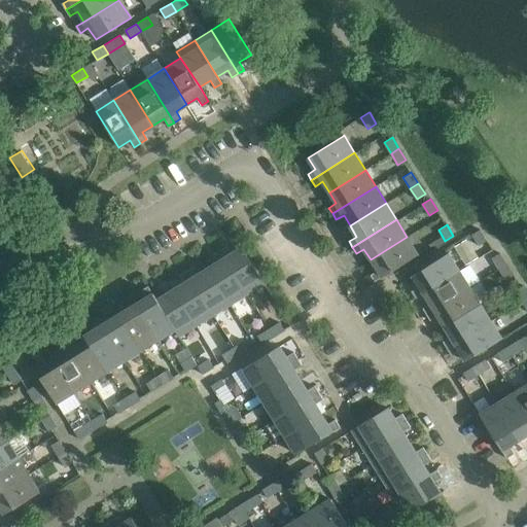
[(480,229),(471,234),(479,245),(487,240),(480,229)]
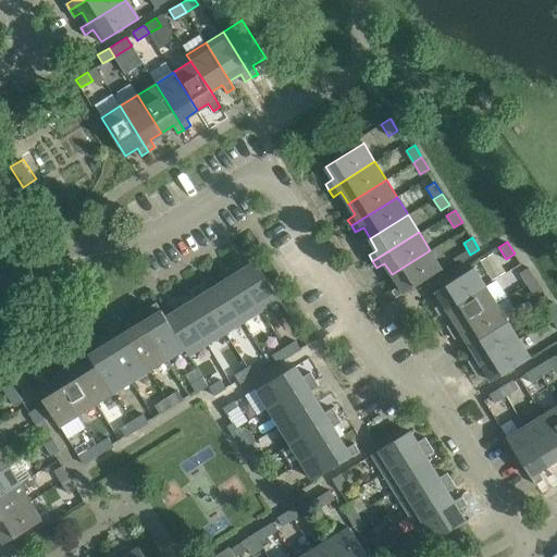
[(391,291),(395,297),(404,292),(404,293),(442,269),(430,250),(392,274),(398,285),(391,291)]
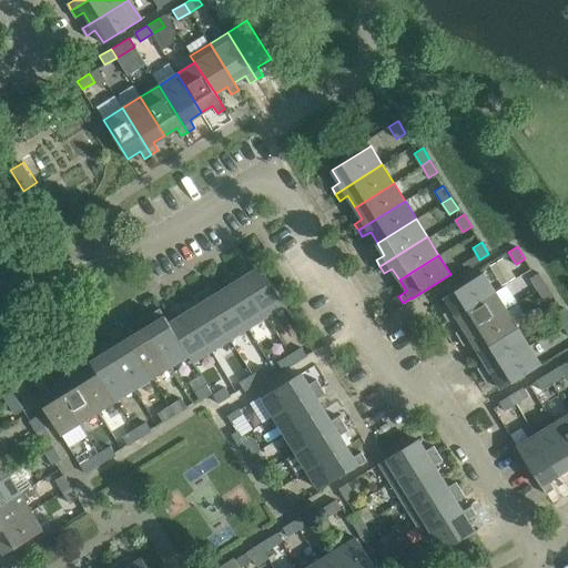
[(265,317),(284,305),(261,266),(247,274),(243,266),(236,270),(265,317)]
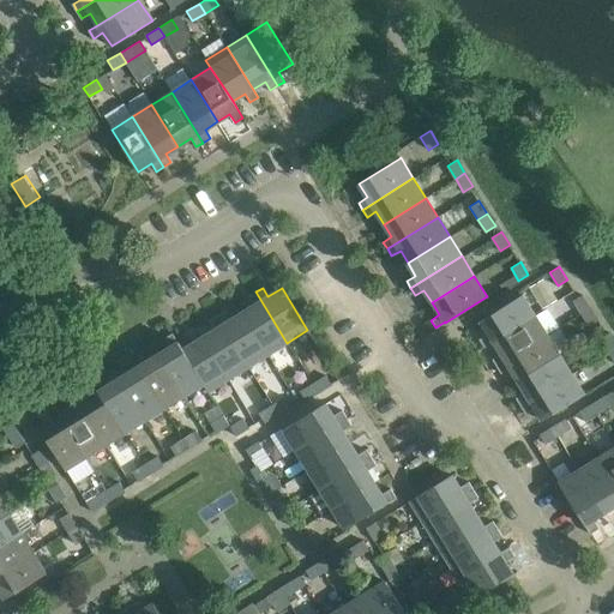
[(241,313),(268,355),(287,343),(256,292),(248,296),(253,305),(241,313)]
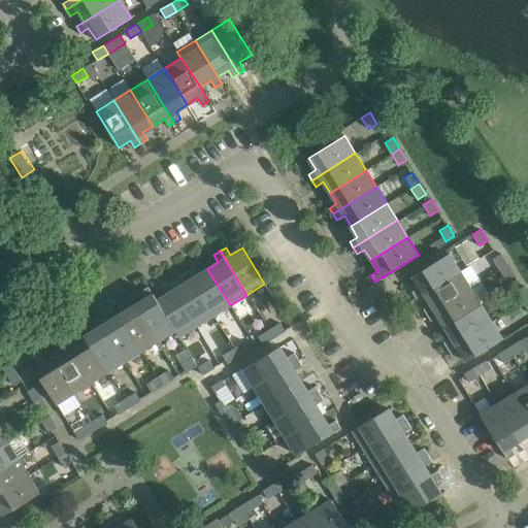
[(500,253),(497,256),(493,258),(500,270),(508,265),(500,253)]
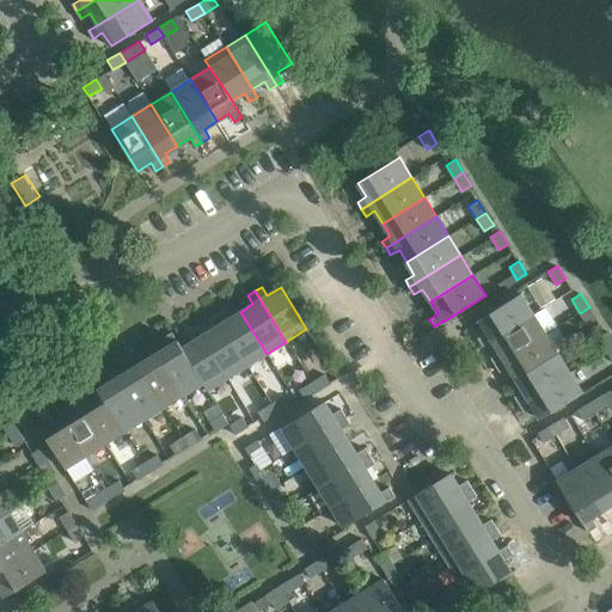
[(520,294),(519,294),(478,320),(487,334),(477,338),(482,347),(491,341),(533,316),(520,294)]
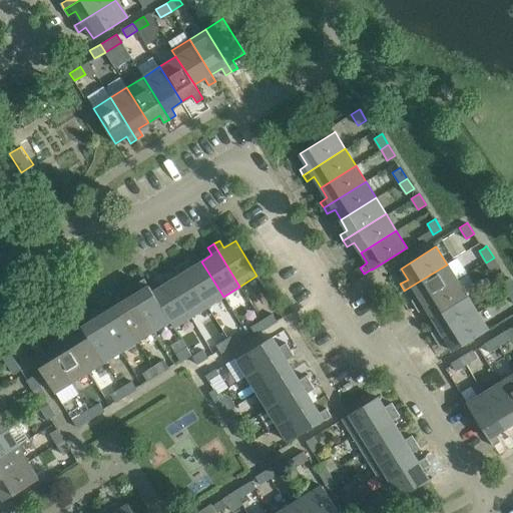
[(494,258),(486,263),(492,273),(500,268),(494,258)]
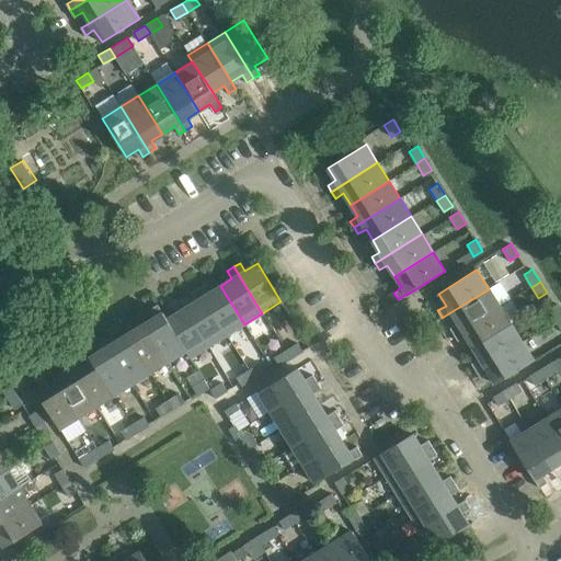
[(197,289),(226,335),(244,324),(220,286),(209,293),(204,285),(197,289)]
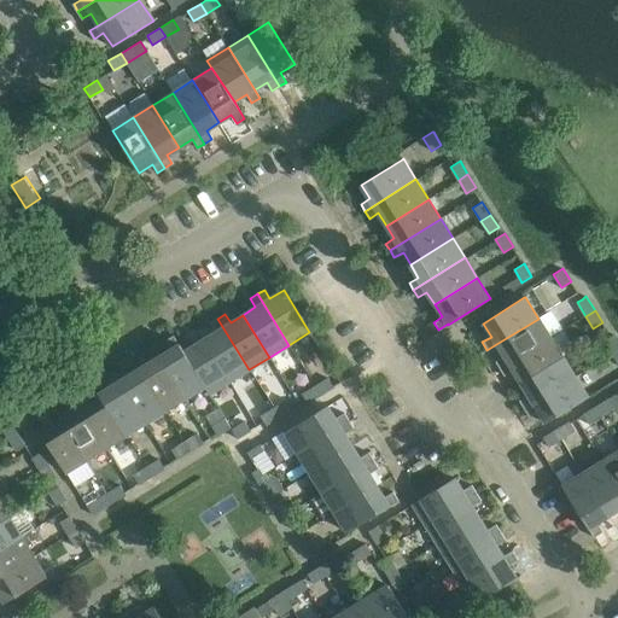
[(204,339),(231,382),(249,369),(217,319),(210,322),(216,331),(204,339)]
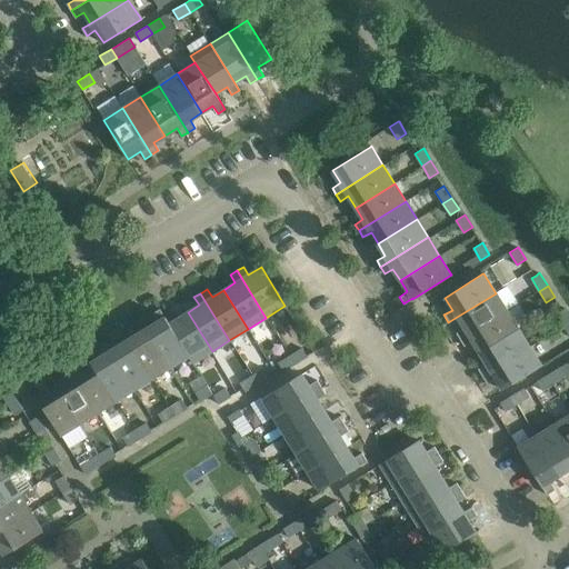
[(456,333),(460,340),(507,311),(496,293),(457,317),(463,328),(456,333)]
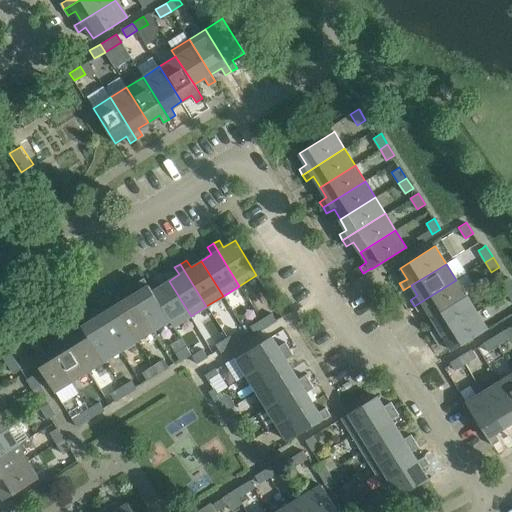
[(169,320),(173,326),(191,316),(169,281),(165,273),(158,277),(163,285),(152,291),(169,320)]
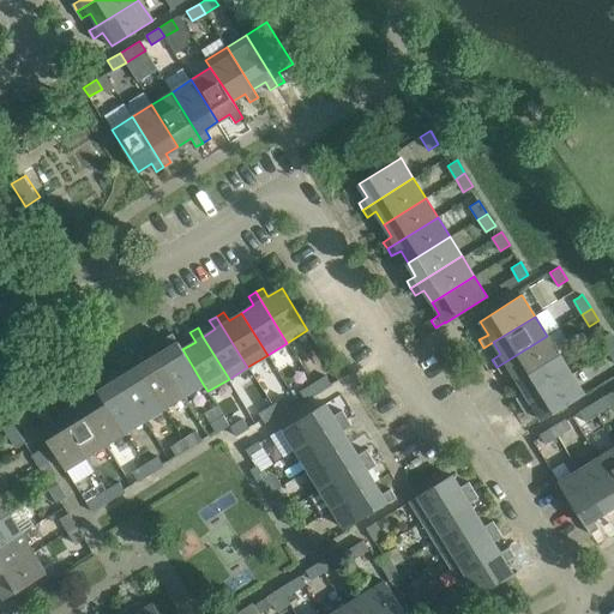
[(158,354),(185,396),(203,384),(182,349),(179,342),(178,342),(173,332),(164,337),(169,347),(158,354)]
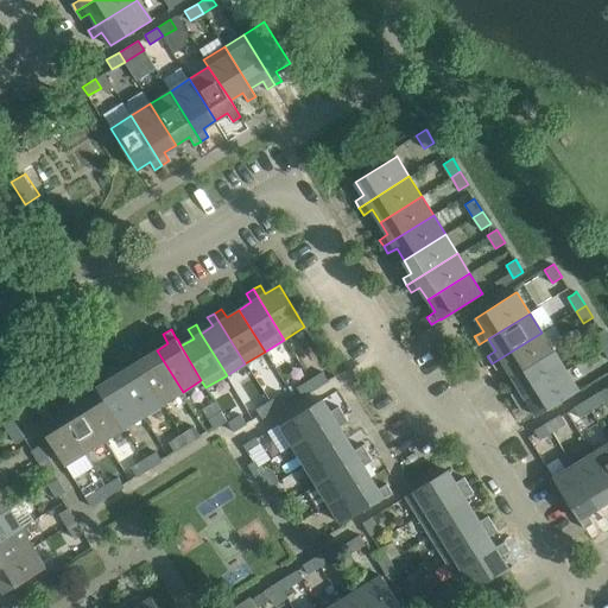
[(607,336),(603,329),(601,330),(594,335),(602,348),(607,344),(607,336)]
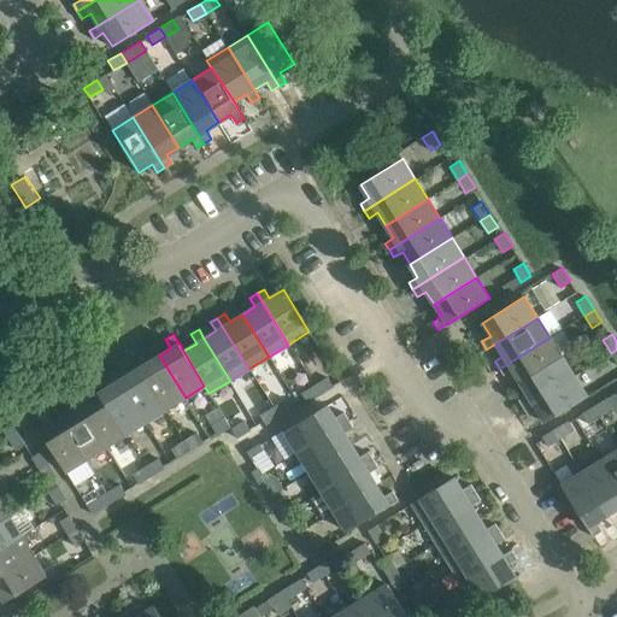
[(511,370),(519,383),(562,357),(550,338),(499,369),(503,375),(511,370)]
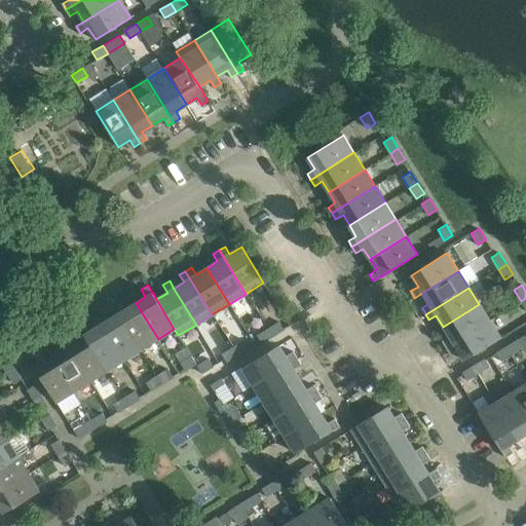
[(114,306),(141,349),(158,339),(136,303),(124,309),(119,302),(114,306)]
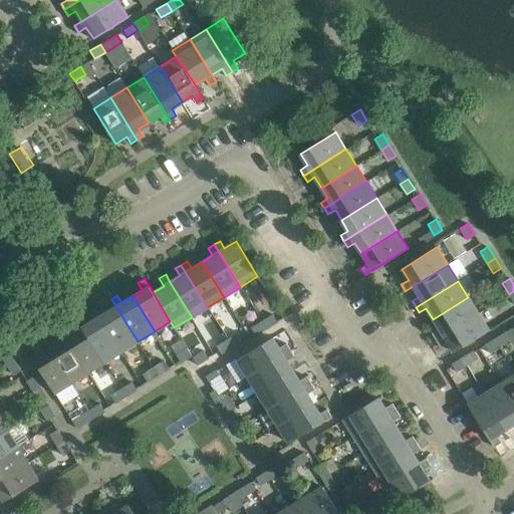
[(432,333),(436,339),(478,313),(468,297),(433,319),(439,329),(432,333)]
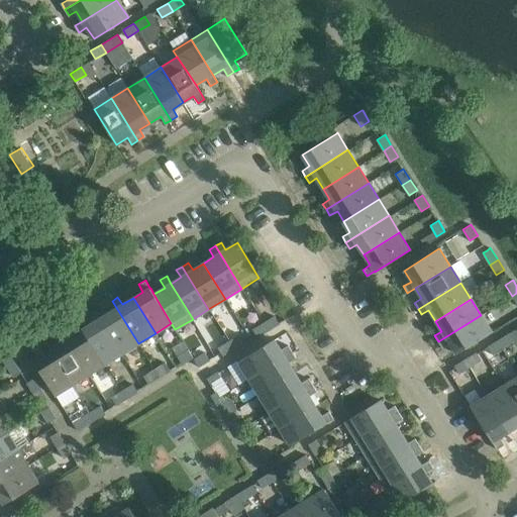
[(100,318),(122,353),(138,343),(112,301),(106,305),(110,312),(100,318)]
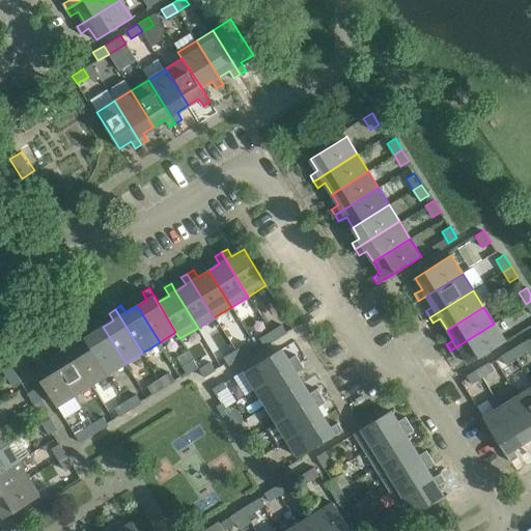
[(126,363),(103,327),(99,319),(91,324),(96,331),(86,337),(109,373),(126,363)]
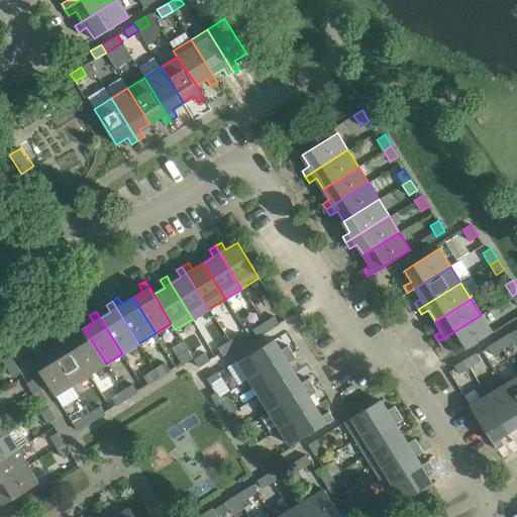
[(455,353),(491,332),(481,315),(438,341),(441,347),(448,342),(455,353)]
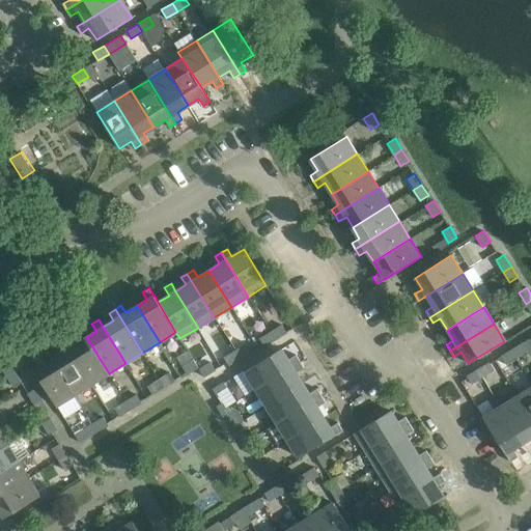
[(281,325),(270,332),(275,340),(286,333),(281,325)]
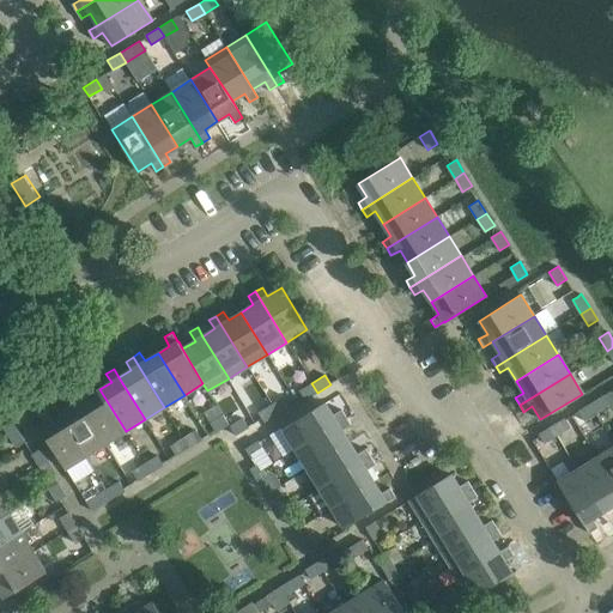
[(317,393),(311,383),(298,390),(304,400),(317,393)]
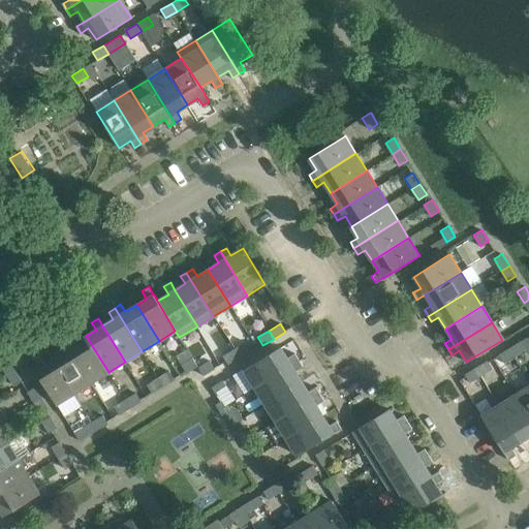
[(64,339),(91,382),(109,372),(86,336),(74,343),(70,336),(64,339)]
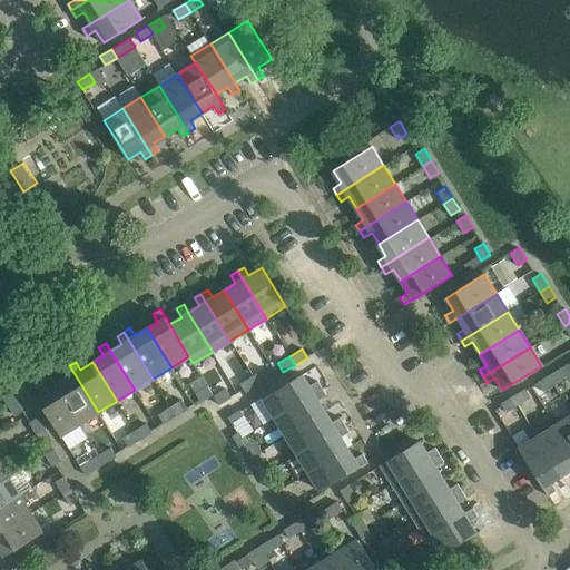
[(56,384),(80,423),(98,412),(69,365),(62,370),(67,377),(56,384)]
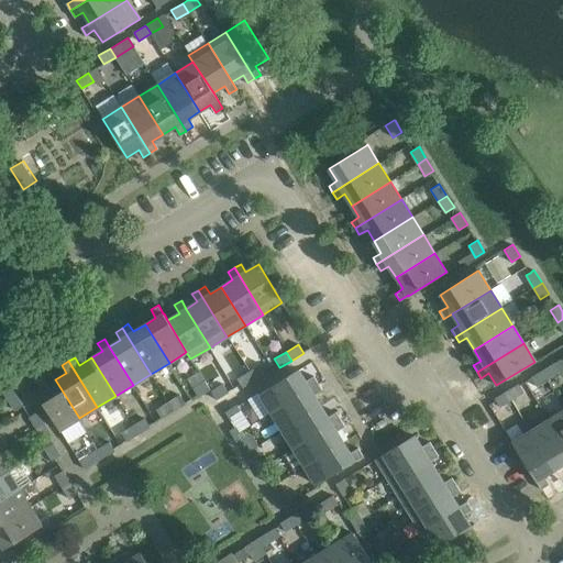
[(554,363),(542,370),(548,378),(560,371),(554,363)]
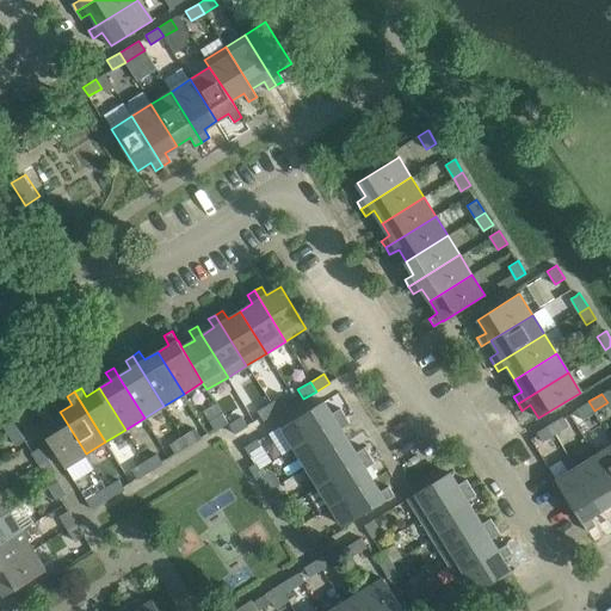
[(284,396),(271,403),(277,413),(289,406),(284,396)]
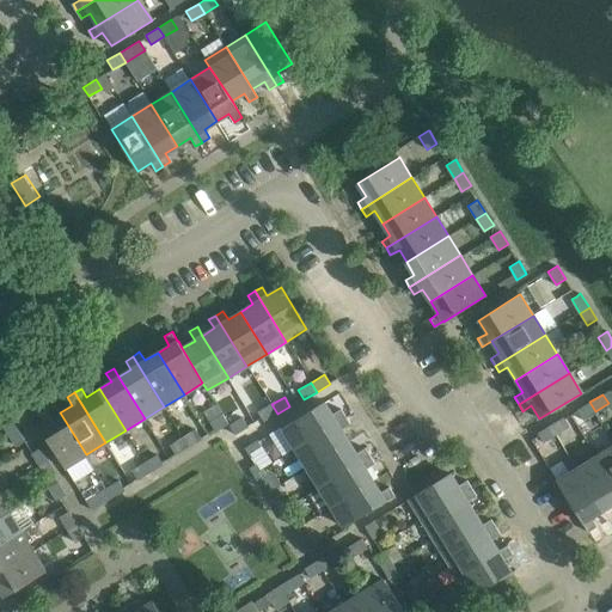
[(281,428),(294,448),(344,417),(340,410),(331,415),(323,402),(281,428)]
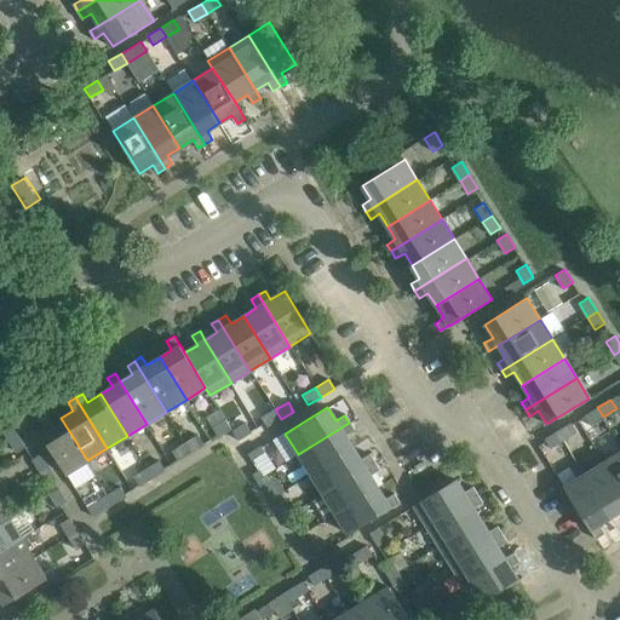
[(590,425),(603,417),(597,407),(584,415),(590,425)]
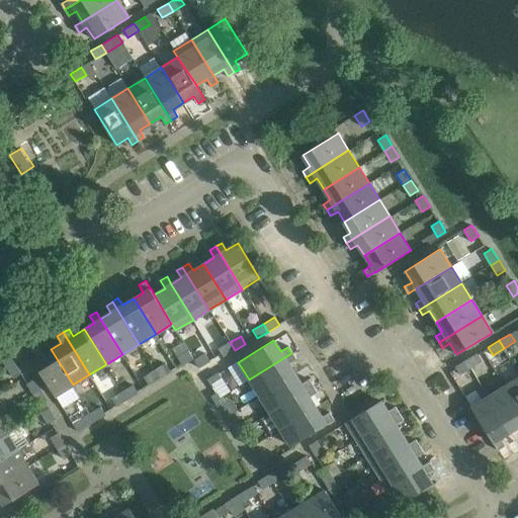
[(73,384),(51,349),(47,342),(39,346),(45,353),(33,360),(55,396),(73,384)]
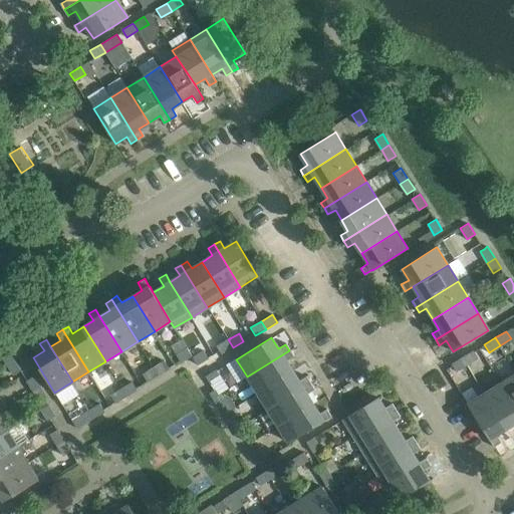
[(233,347),(228,339),(217,346),(222,354),(233,347)]
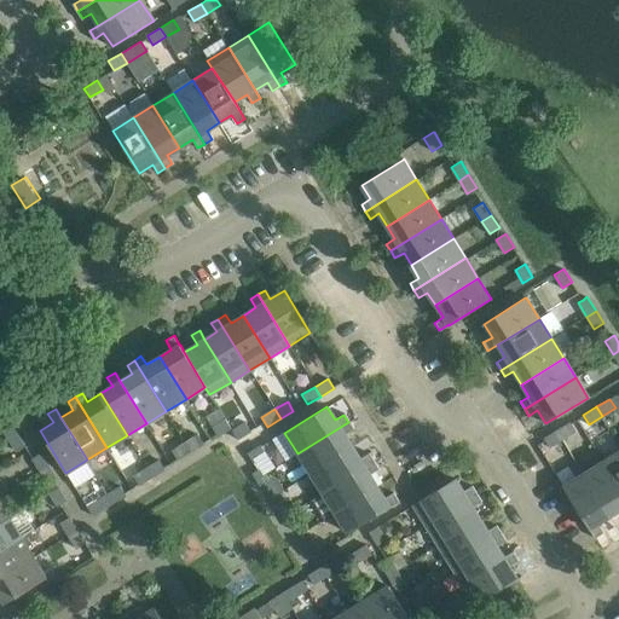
[(0,423),(0,426),(7,438),(17,432),(9,418),(0,423)]
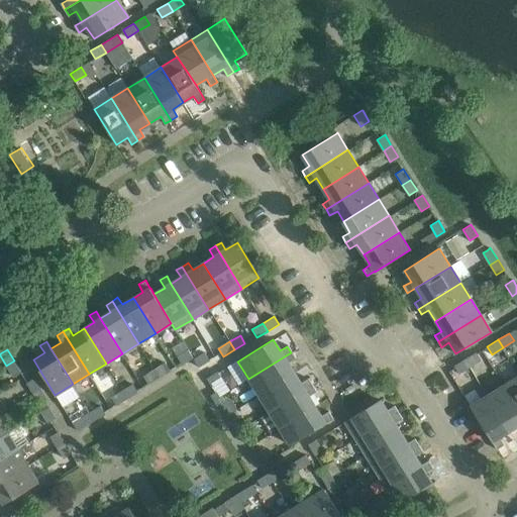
[(188,350),(177,356),(182,365),(193,357),(188,350)]
